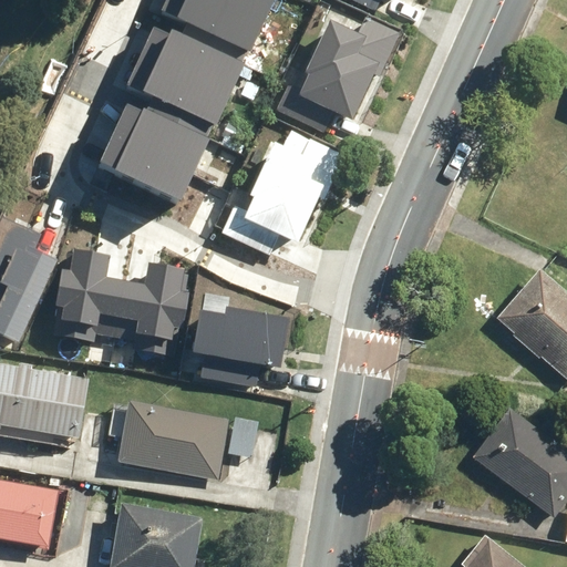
[(165,0),(161,10),(187,22),(248,50),(250,51),(274,0),(165,0)]
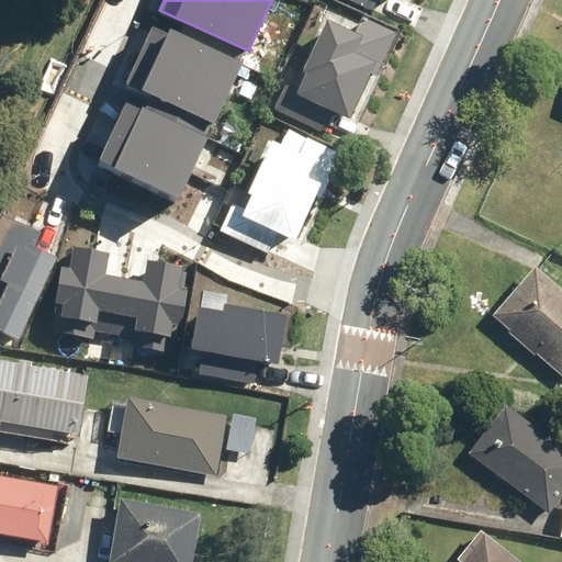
[(352,0),(373,10),(378,0),(352,0)]
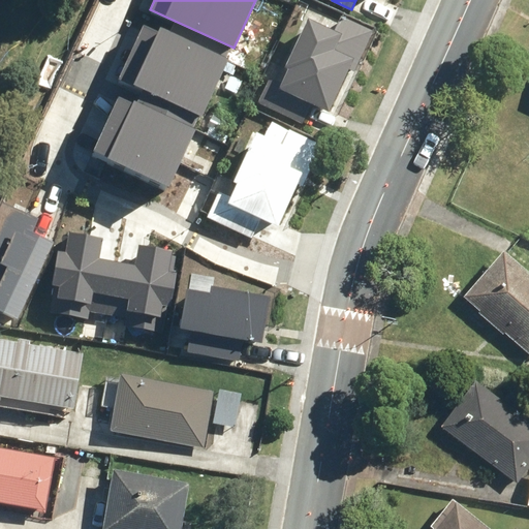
[(354,70),(373,30),(341,16),(335,30),(308,18),(284,67),(287,69),(281,82),(270,76),(257,103),(302,124),(312,102),(329,111),(349,68),(354,70)]
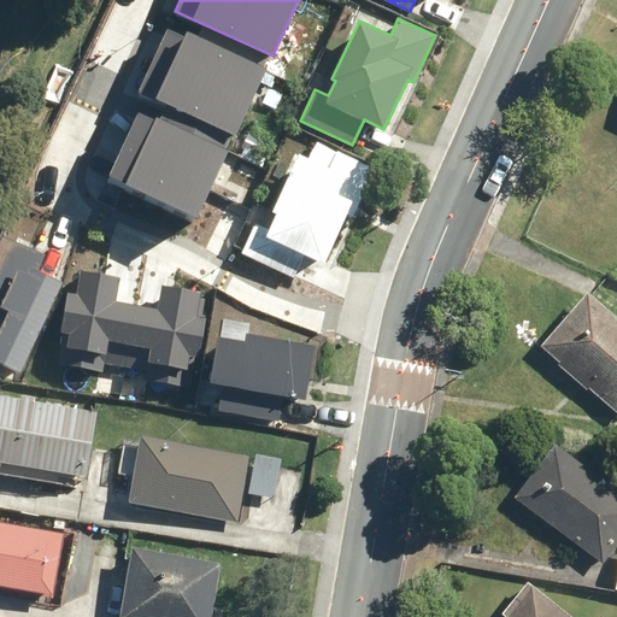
[(198,36),(170,24),(139,93),(166,106),(231,136),(235,137),(268,69),(264,68),(270,54),(204,24),(198,36)]
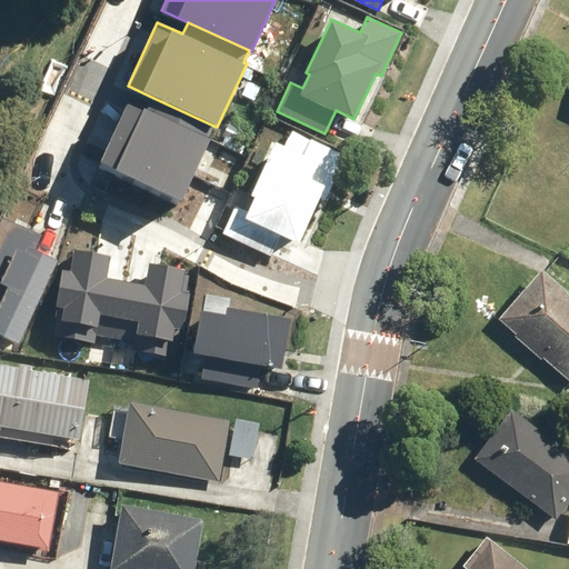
[(148,110),(127,100),(98,162),(181,201),(209,140),(207,139),(213,126),(153,98),(148,110)]
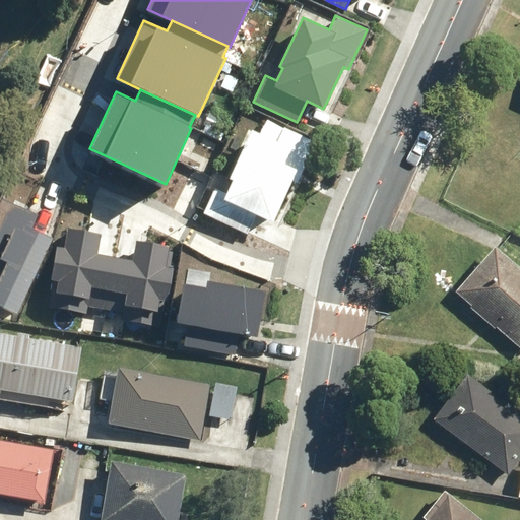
[(256,215),(273,223),(294,182),(298,184),(317,142),(267,119),(260,134),(252,130),(230,179),(233,180),(226,194),(214,188),(202,214),(247,236),(256,215)]
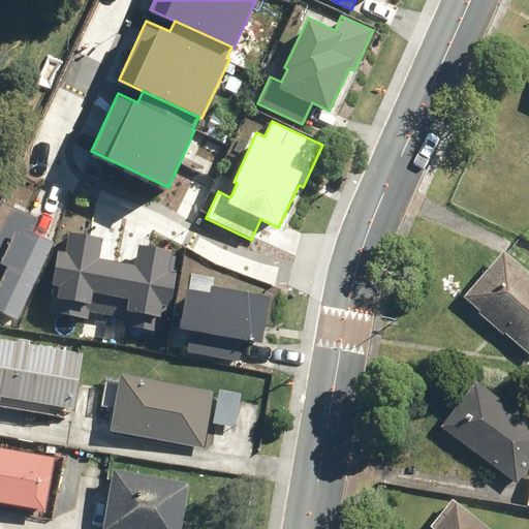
[(0,204),(0,311),(18,320),(55,243),(32,232),(39,218),(1,200),(0,204)]
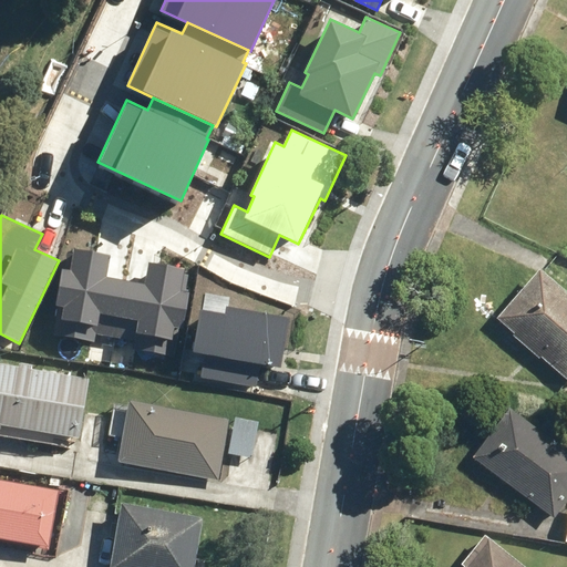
[(114,337),(124,279),(106,277),(111,256),(74,249),(70,270),(62,269),(55,306),(58,307),(52,334),(95,342),(96,333),(114,337)]
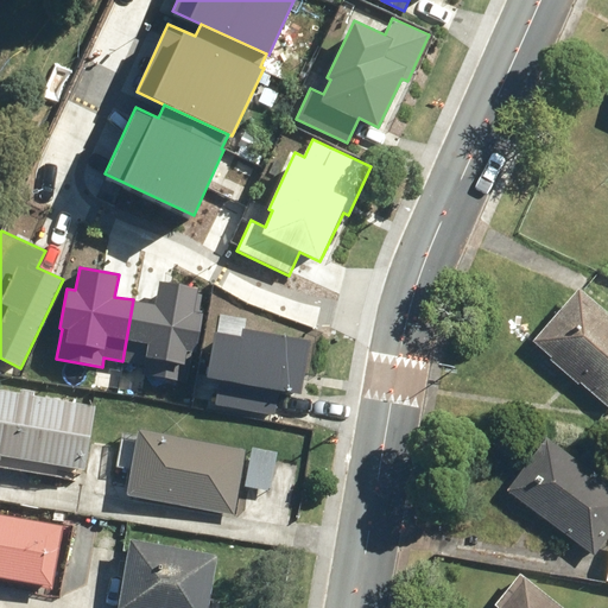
[(143,365),(141,374),(187,382),(192,352),(197,353),(207,295),(197,293),(198,287),(159,280),(154,304),(133,299),(122,361),(143,365)]
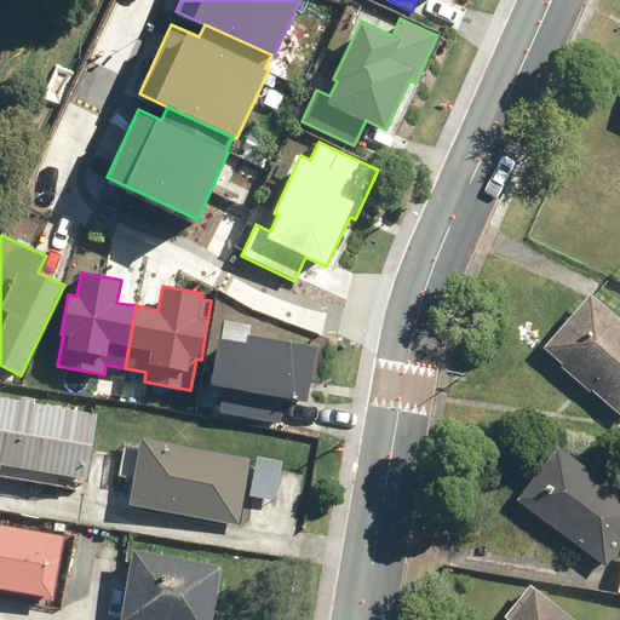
[(619,313),(596,293),(550,346),(619,406),(619,313)]
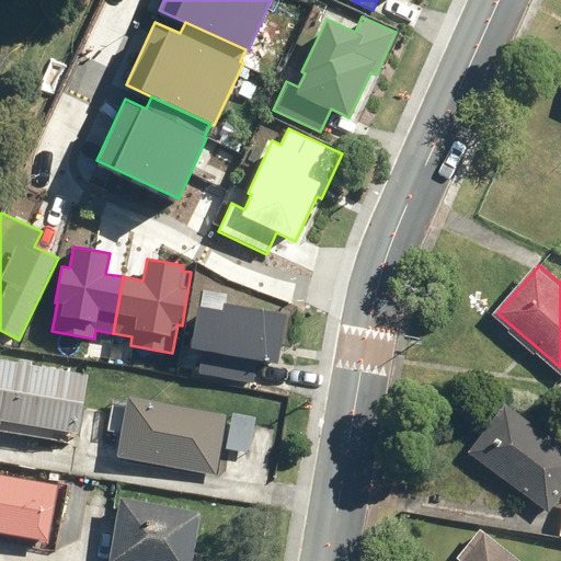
[(222,310),(197,306),(191,348),(203,351),(198,373),(253,382),(256,359),(277,364),(286,313),(224,304),(222,310)]
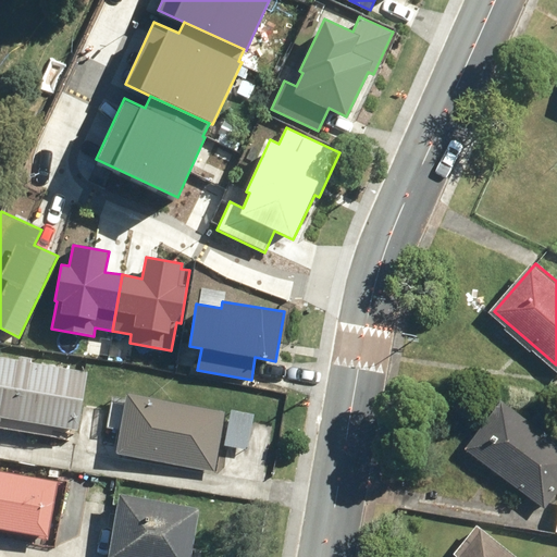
[(91,366),(0,351),(0,416),(82,429),(91,366)]
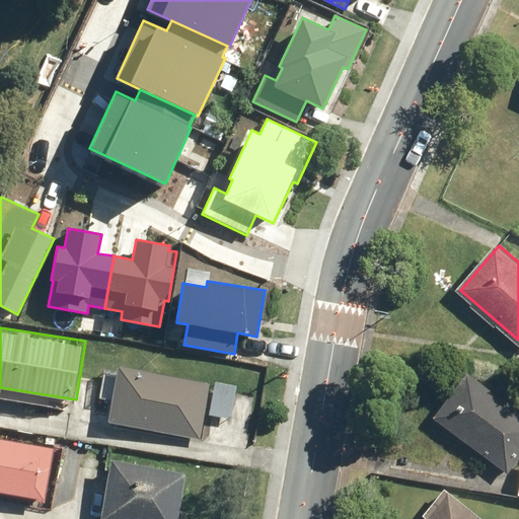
[(124,365),(123,372),(108,369),(102,401),(117,404),(113,423),(201,440),(212,382),(124,365)]
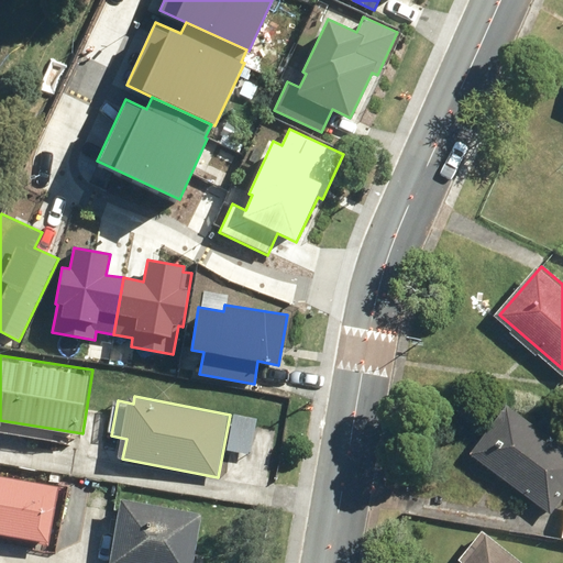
[(562,501),(562,442),(510,406),(475,455),(556,511),(562,501)]
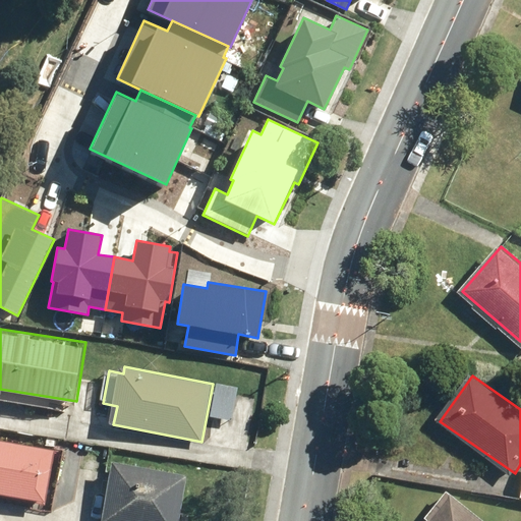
[(242,387),(219,383),(214,416),(227,418),(236,419),(242,387)]
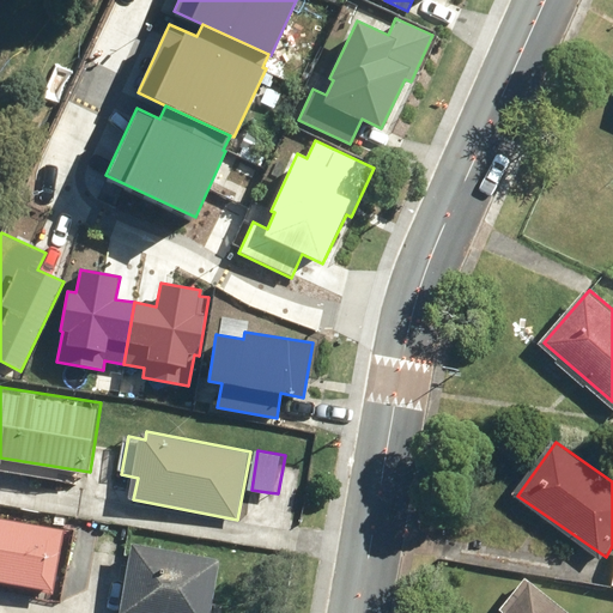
[(70,525),(0,513),(0,578),(59,589),(70,525)]
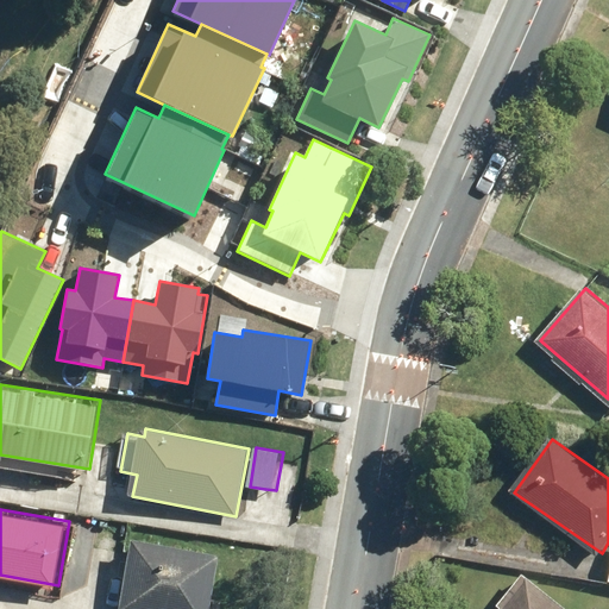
[(123,608),(212,608),(221,552),(136,538),(123,608)]
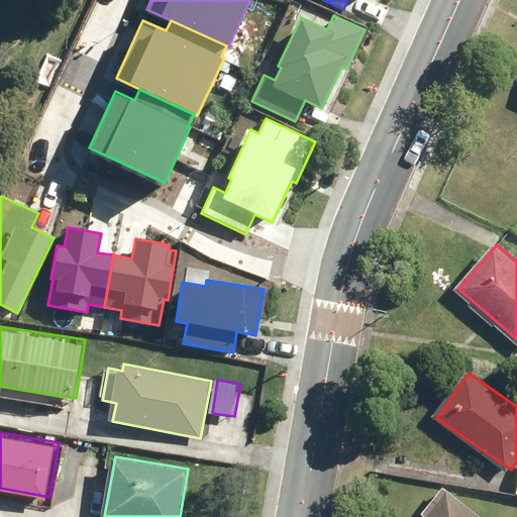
[(516,516),(511,512),(507,516),(482,516),(448,491),(426,516),(516,516)]
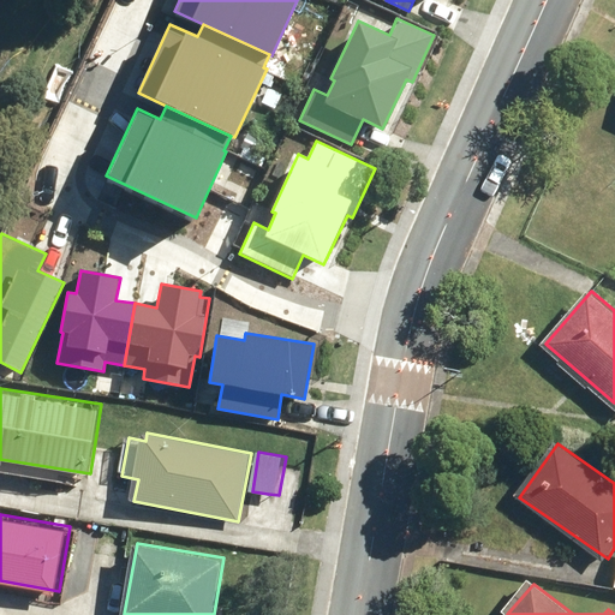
All buildings are outlined.
